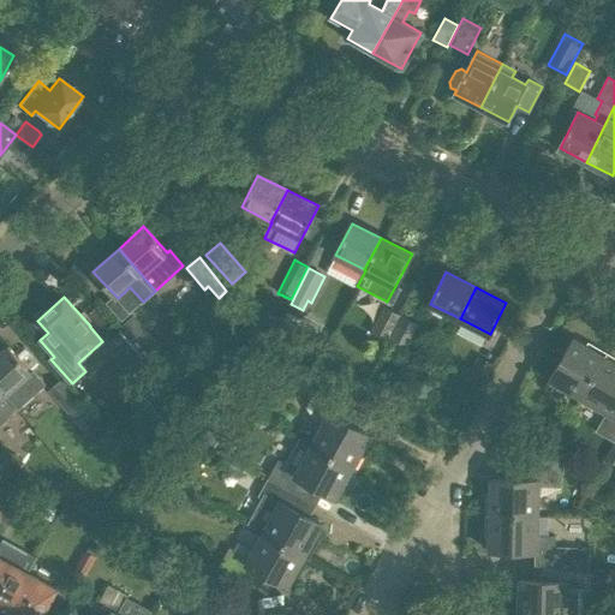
[(383,350),(401,315),(384,306),(370,334),(374,335),(370,342),(383,350)]
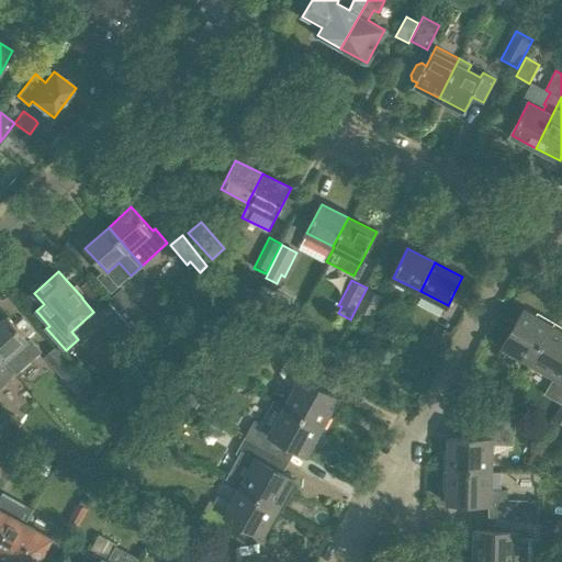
[(134,330),(148,318),(123,289),(109,301),(120,314),(133,329),(134,330)]
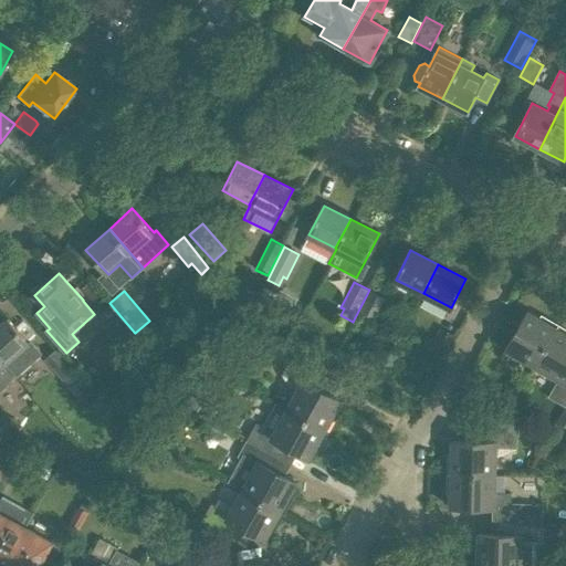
[(374,323),(385,299),(370,291),(358,315),(374,323)]
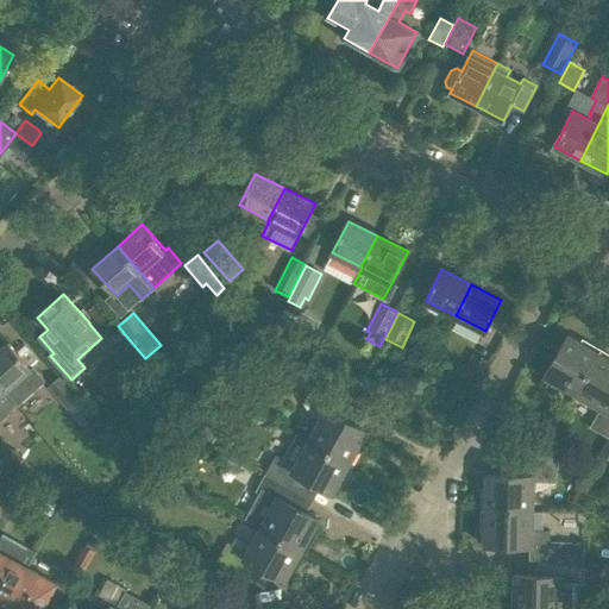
[(130,340),(118,326),(106,336),(132,366),(144,357),(130,340)]
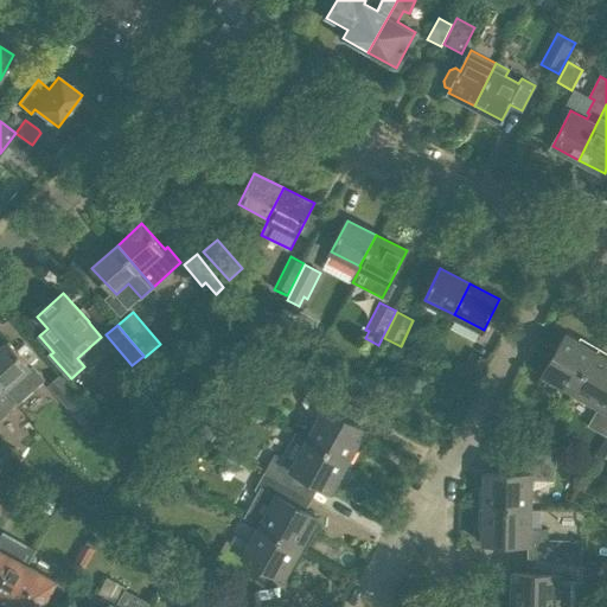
[(573,393),(598,351),(567,333),(538,382),(543,385),(548,378),(573,393)]
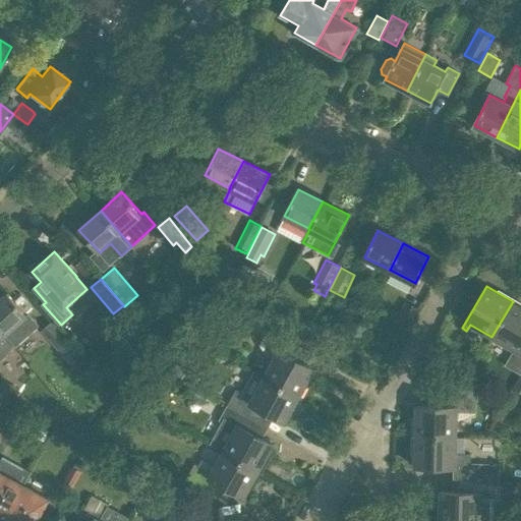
[(7,293),(0,298),(0,328),(6,335),(16,346),(40,327),(29,313),(26,315),(7,293)]
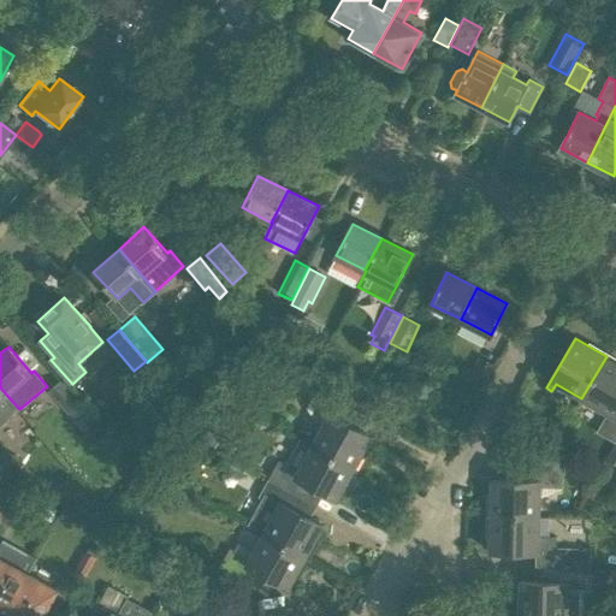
[(615,443),(615,440),(615,362),(606,356),(581,398),(606,414),(596,432),(615,443)]
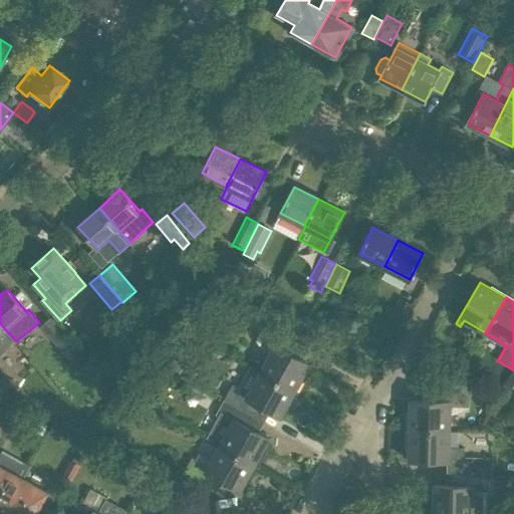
[(402,324),(413,304),(401,298),(390,318),(402,324)]
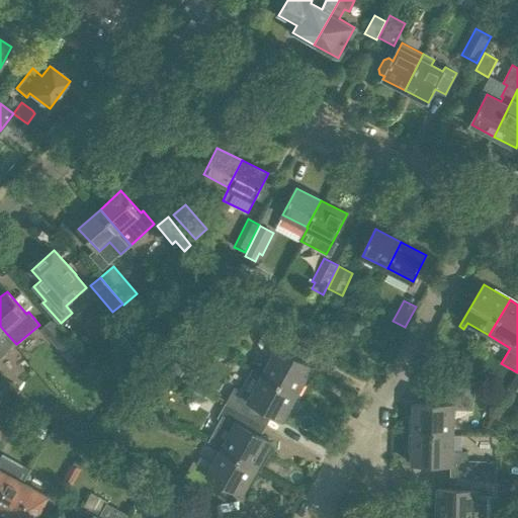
[(60,350),(71,340),(53,319),(40,329),(60,350)]
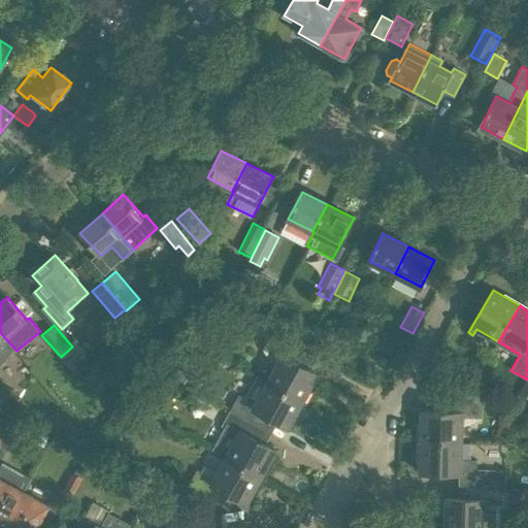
[(0,332),(0,352),(6,360),(17,351),(6,339),(0,332)]
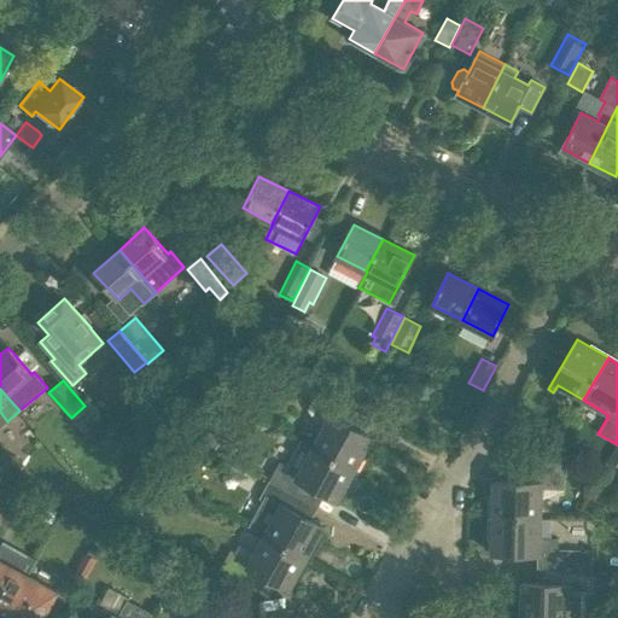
[(356,470),(373,438),(344,421),(351,408),(319,390),(309,409),(327,420),(313,447),(356,470)]
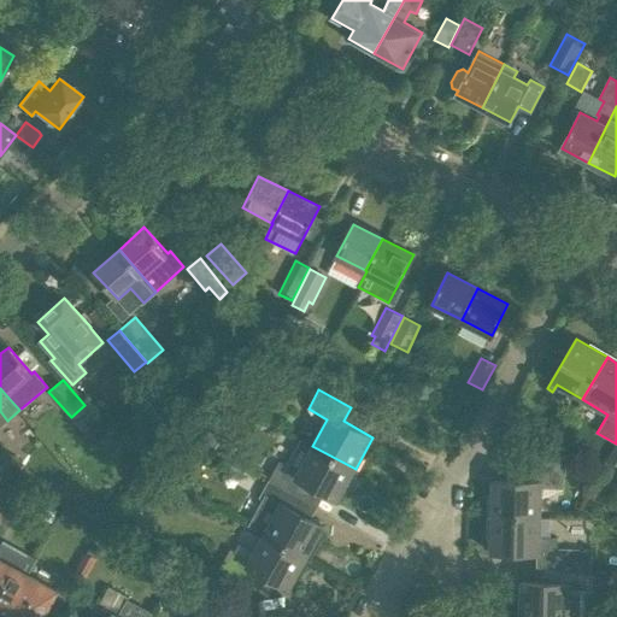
[(339,501),(356,469),(312,446),(299,471),(280,460),(270,479),(301,497),(309,485),(339,501)]
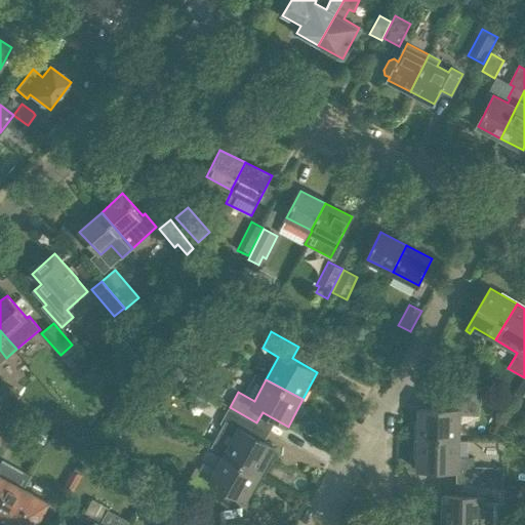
[(0,399),(10,405),(18,392),(0,380),(0,399)]
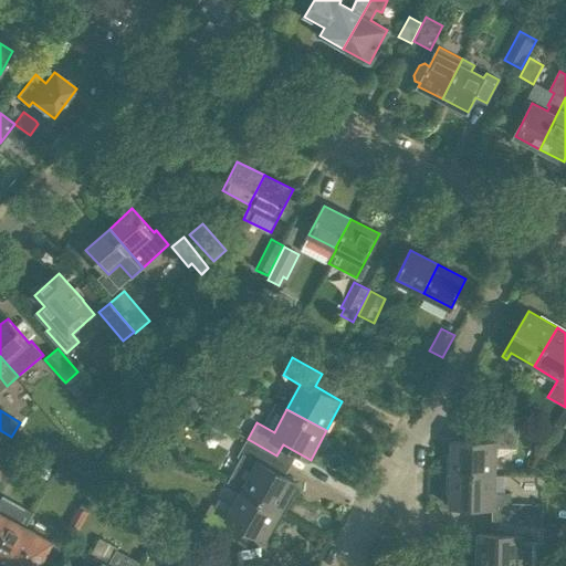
[(517,428),(517,411),(484,411),(484,427),(517,428)]
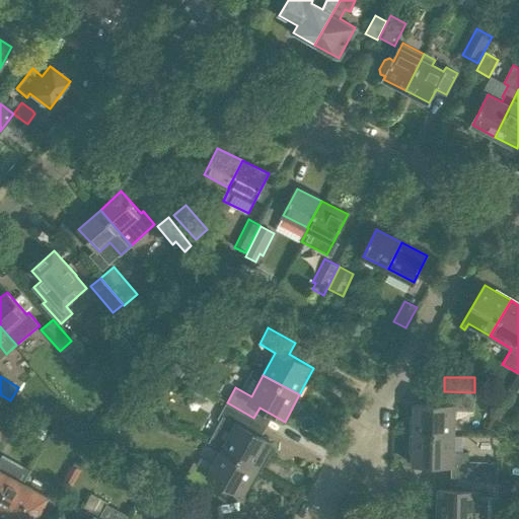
[(473,412),(474,392),(444,391),(443,404),(415,404),(414,434),(455,435),(455,411),(473,412)]
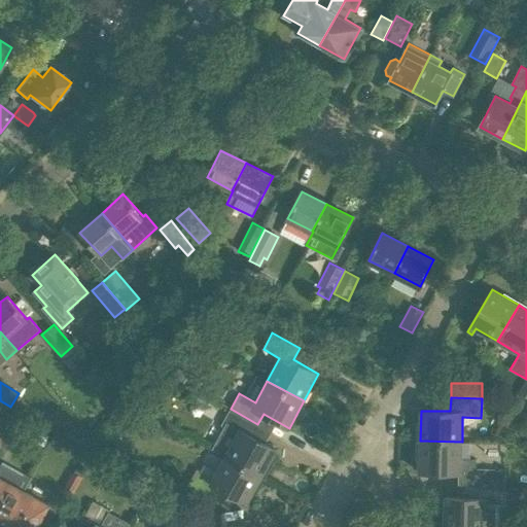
[(8,415),(23,422),(26,415),(12,408),(8,415)]
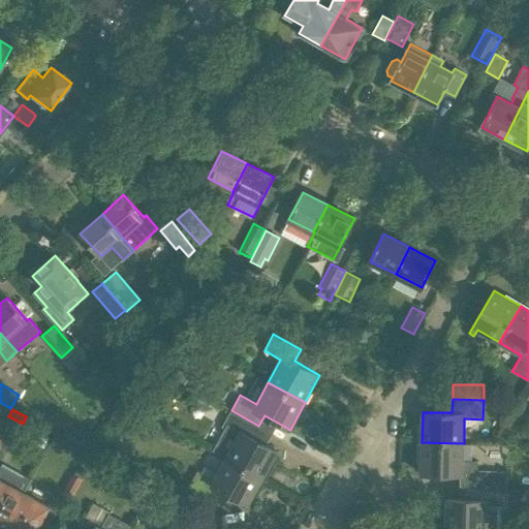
[(263,478),(278,452),(252,437),(258,426),(231,410),(222,427),(239,436),(226,458),(263,478)]
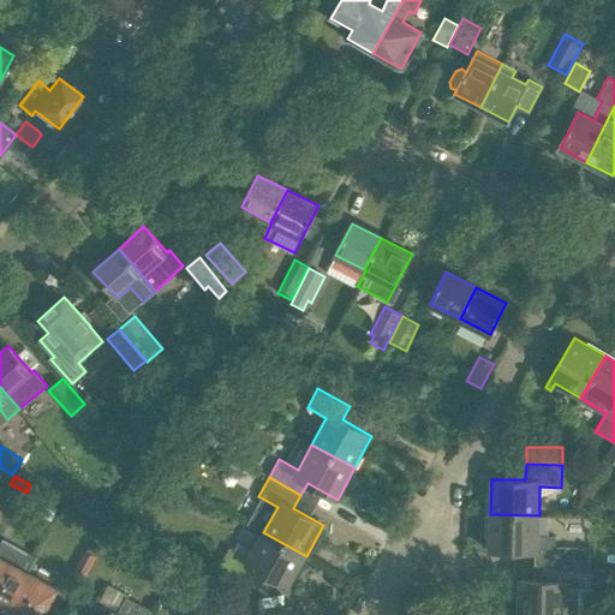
[(0,531),(3,533),(17,507),(1,499),(0,501),(0,531)]
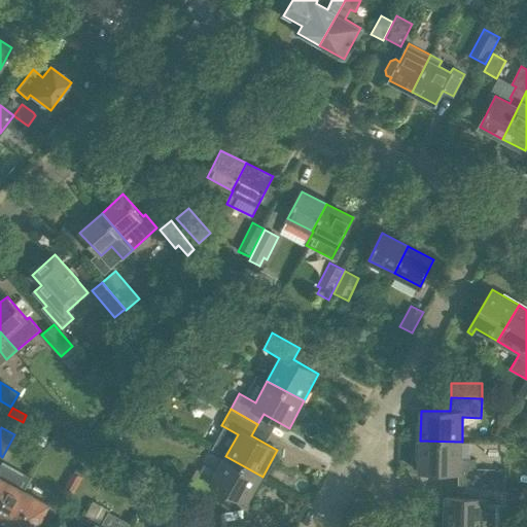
[(506,486),(506,469),(477,469),(477,459),(461,459),(462,442),(420,441),(419,472),(476,473),(475,485),(506,486)]
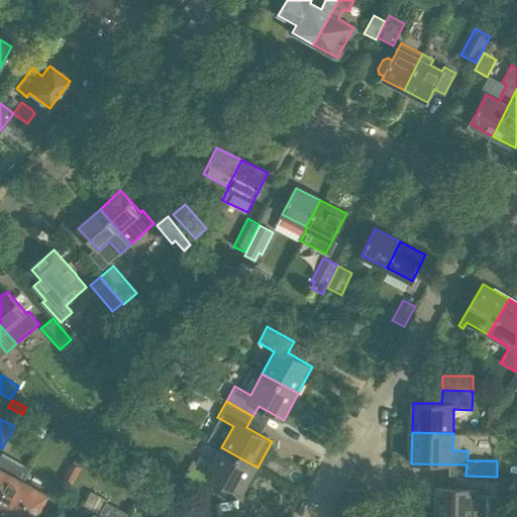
[(242,494),(257,468),(221,447),(209,470),(193,460),(185,477),(211,492),(217,480),(242,494)]
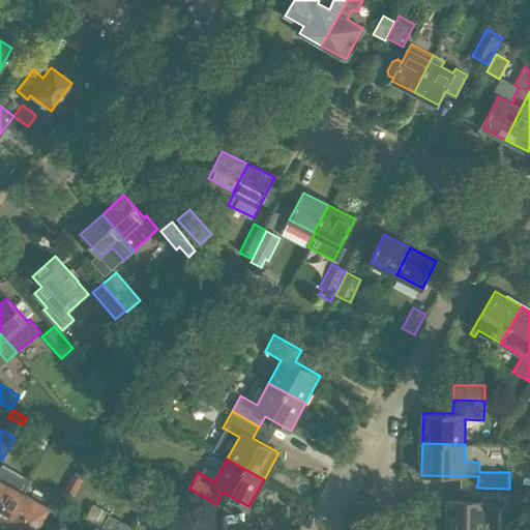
[(29,482),(4,469),(0,476),(0,520),(5,524),(23,493),(29,482)]
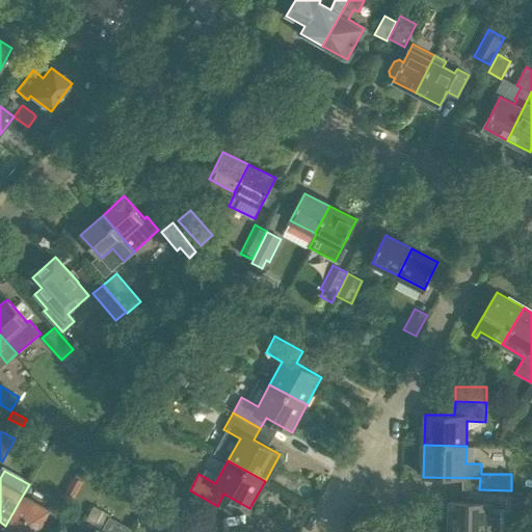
[(82,482),(74,478),(64,495),(73,499),(82,482)]
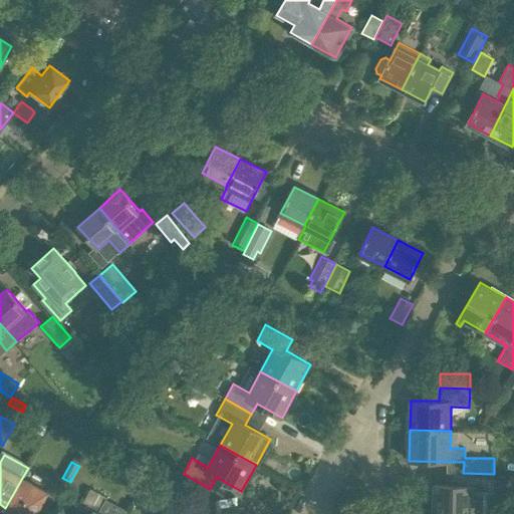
[(493,492),(494,474),(463,473),(463,486),(435,485),(433,513),(483,513),(484,492),(493,492)]
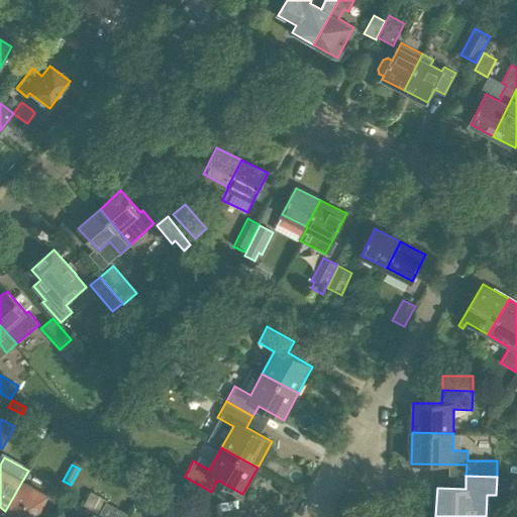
[(22,481),(5,511),(16,516),(35,516),(47,496),(22,481)]
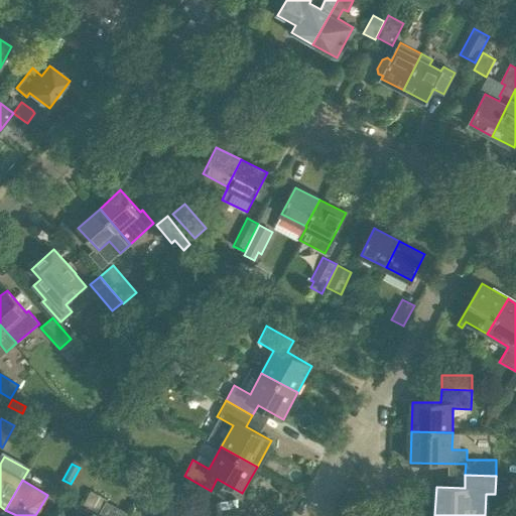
[(100,515),(99,515),(108,499),(92,491),(77,515),(100,515)]
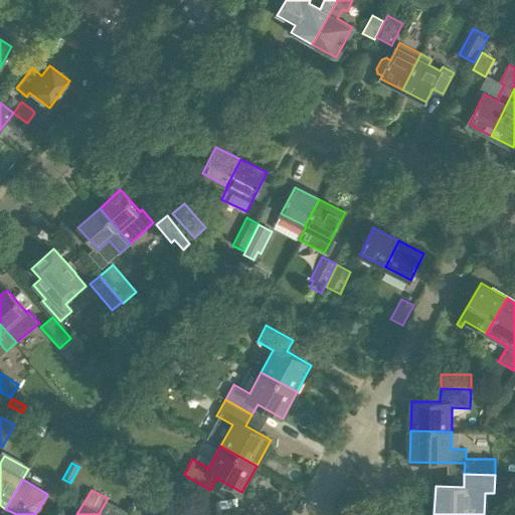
[(184,501),(180,508),(190,513),(193,507),(184,501)]
